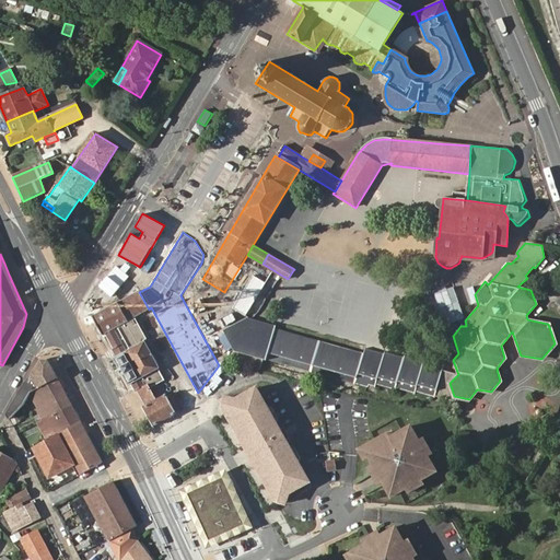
[(115,266),(98,286),(112,296),(128,277),(124,273),(129,267),(125,264),(120,270),(115,266)]
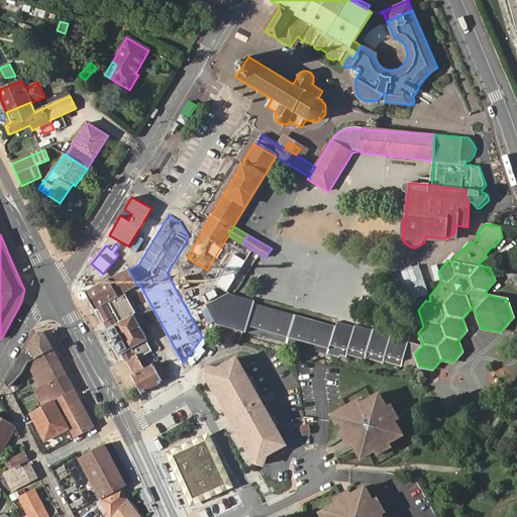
[(237,278),(242,268),(235,264),(230,274),(237,278)]
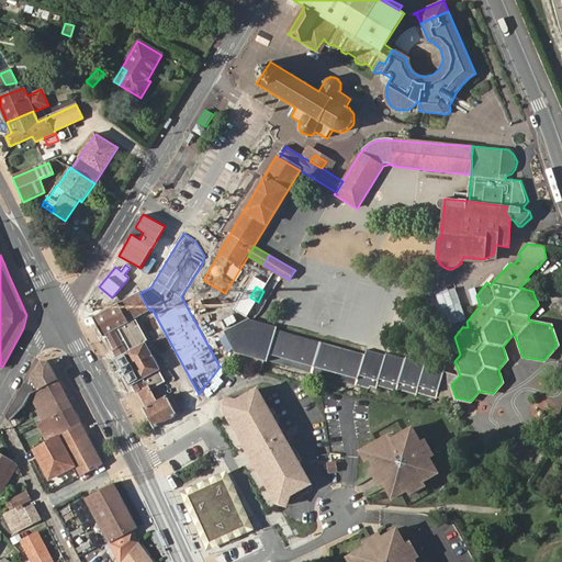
[(144,409),(153,427),(176,415),(167,396),(157,402),(150,390),(165,383),(158,370),(159,369),(145,343),(147,341),(134,318),(149,311),(139,293),(101,313),(101,314),(93,318),(104,336),(108,334),(115,351),(113,352),(116,358),(114,360),(128,386),(132,385),(135,393),(138,392),(146,407),(144,409)]
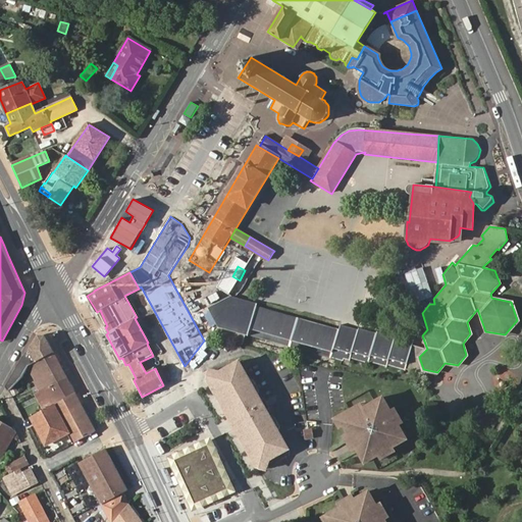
[(225,341),(245,305),(240,303),(240,302),(228,299),(208,308),(214,317),(219,327),(221,328),(215,337),(225,341)]
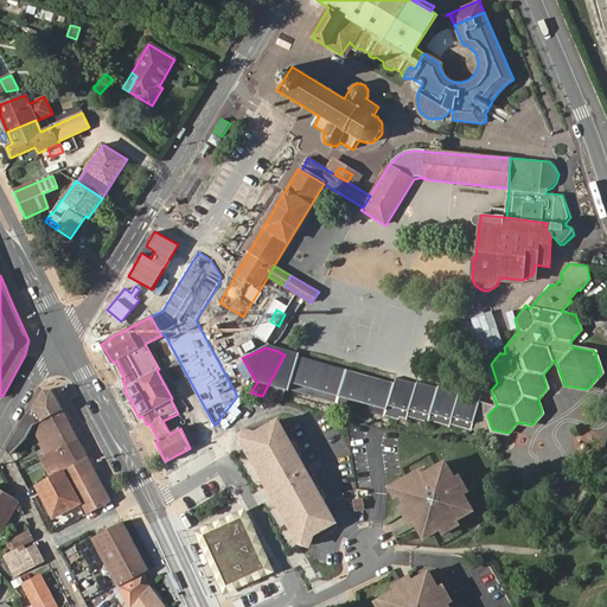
[(393,384),(285,355),(262,396),(274,400),(281,402),(285,388),(398,419),(400,416),(408,419),(409,416),(428,421),(429,419),(451,423),(452,421),(472,427),(479,398),(480,394),(466,389),(395,378),(393,384)]
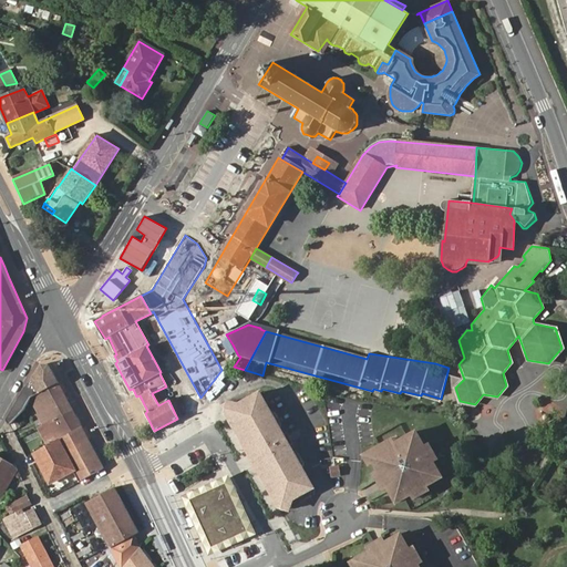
[(232,346),(216,353),(220,362),(236,354),(232,346)]
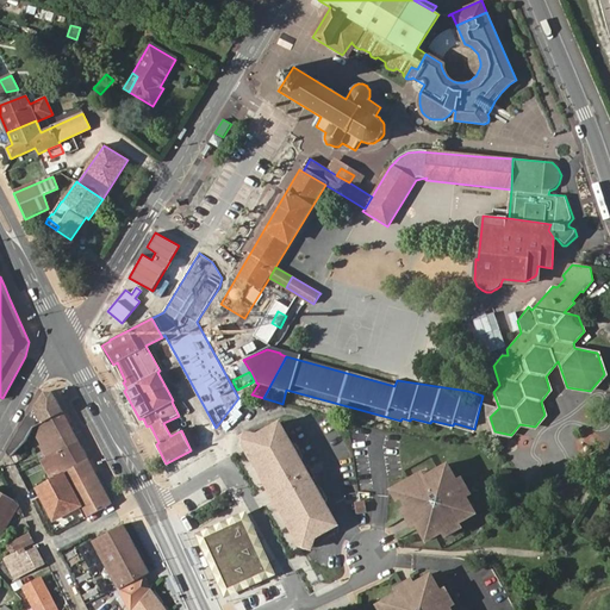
[(10,444),(6,449),(13,460),(17,458),(32,428),(33,428),(63,411),(53,392),(44,392),(33,410),(26,416),(24,417),(10,444)]
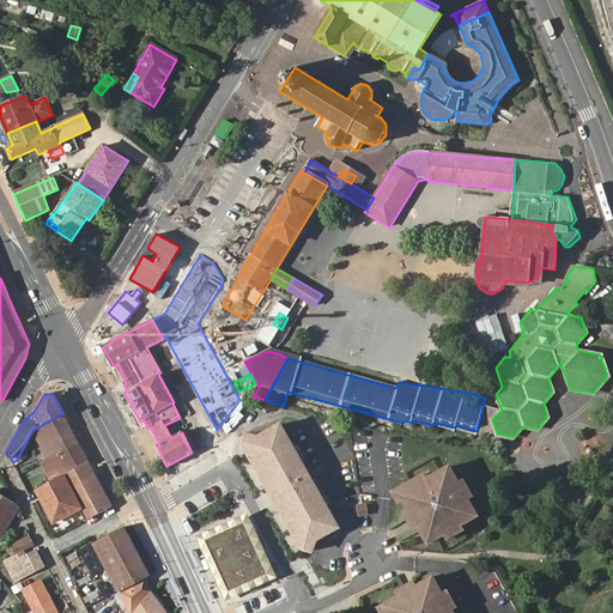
[(501,407),(484,402),(477,431),(497,434),(492,419),(502,410),(501,407)]
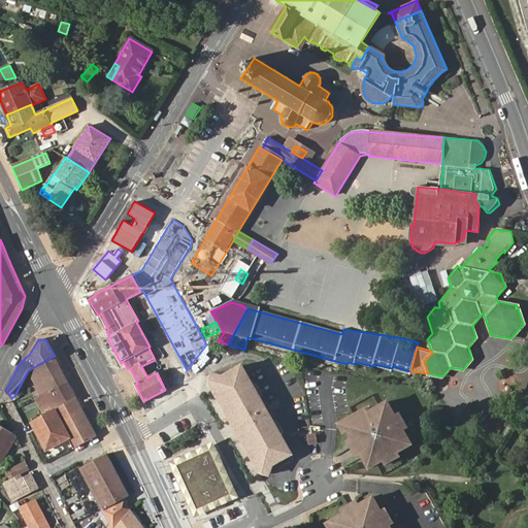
[(76,397),(55,356),(29,370),(42,395),(34,399),(42,415),(76,397)]
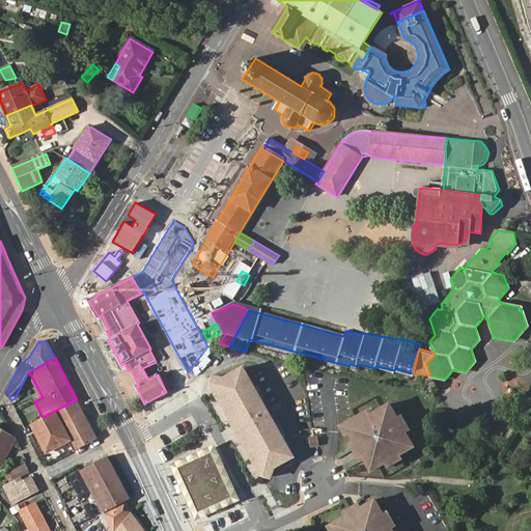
[(241,366),(220,379),(213,383),(262,470),(270,466),(290,454),(241,366)]
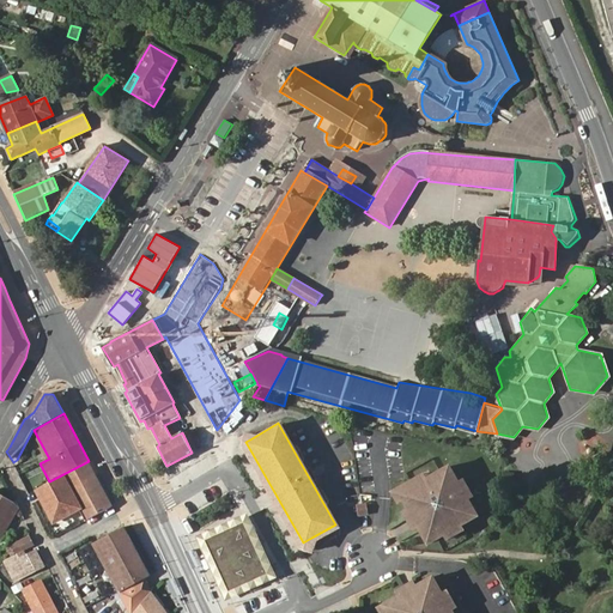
[(241,441),(240,444),(298,548),(299,548),(301,548),(303,548),(305,547),(308,546),(310,544),(310,542),(311,541),(311,539),(311,538),(303,542),(246,442),(254,437),(252,436),(250,436),(247,436),(244,437),(243,438),(241,441)]
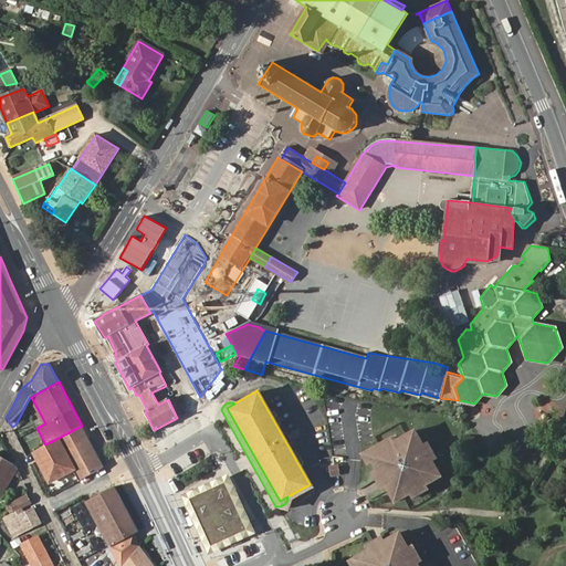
[(81,479),(104,467),(82,426),(45,444),(33,451),(50,481),(74,468),(81,479)]
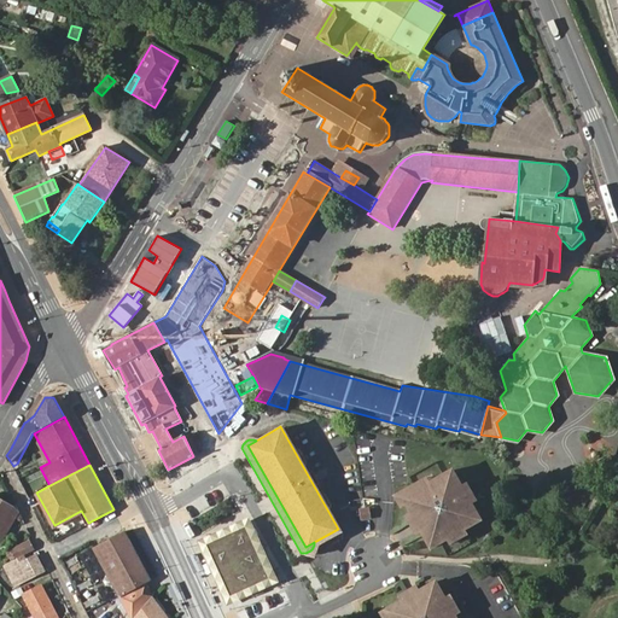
[(414,517),(421,532),(431,549),(448,540),(462,531),(479,523),(470,505),(462,489),(453,473),(430,485),(404,500),(408,507),(414,517)]
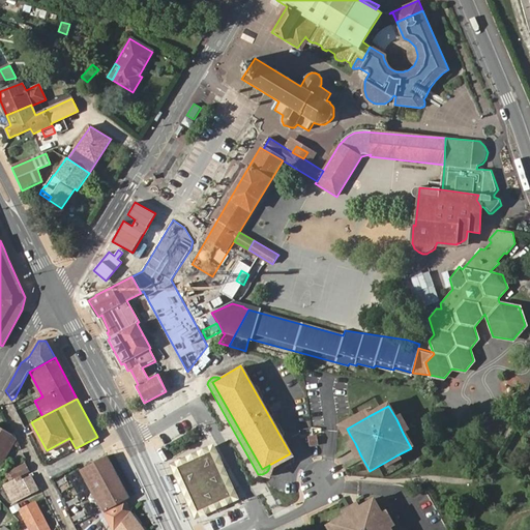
[(466,420),(468,411),(454,408),(452,418),(466,420)]
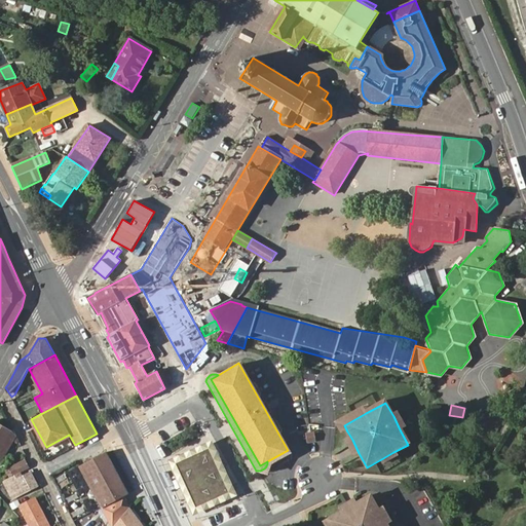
[(343,434),(347,431),(344,425),(366,413),(364,408),(337,423),(343,434)]
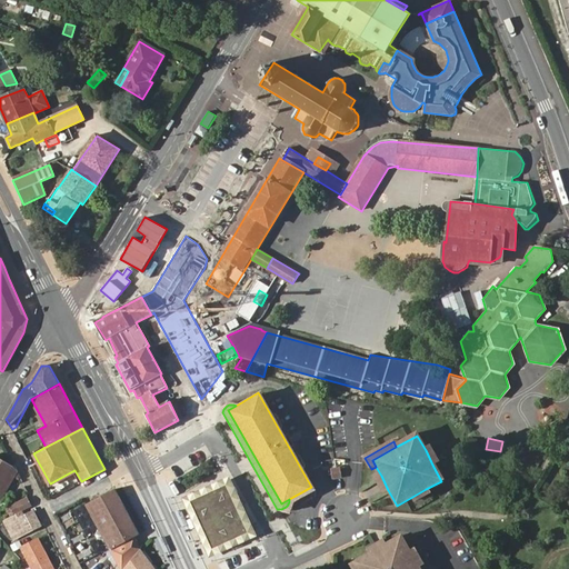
[(431,447),(426,450),(432,465),(438,461),(431,447)]
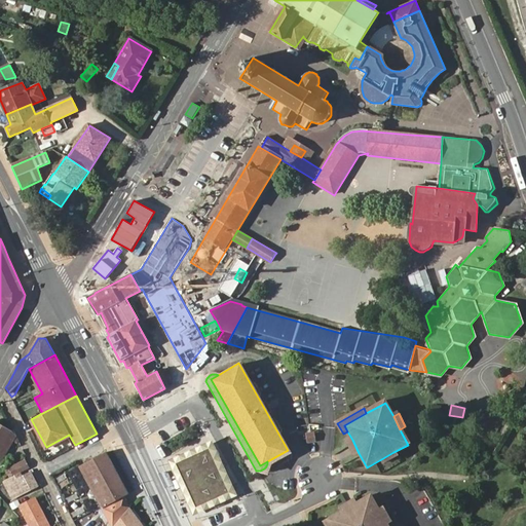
[(0,451),(11,431),(0,425),(0,451)]
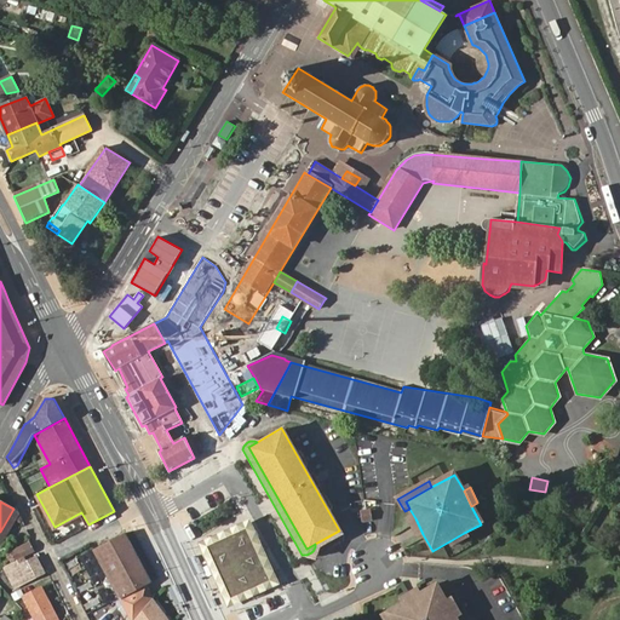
[(0,547),(19,514),(13,509),(0,532),(0,547)]
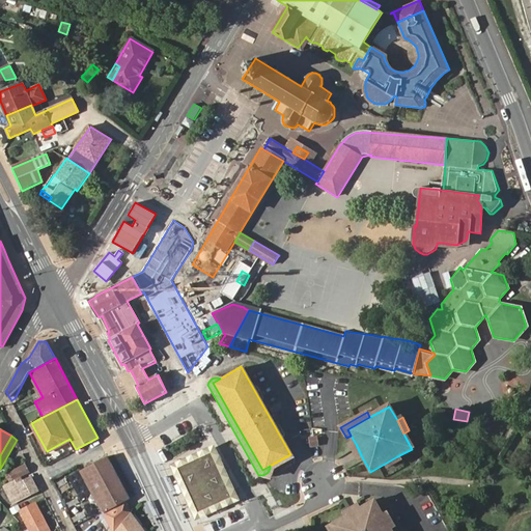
[(318,436),(309,436),(309,447),(319,446),(318,436)]
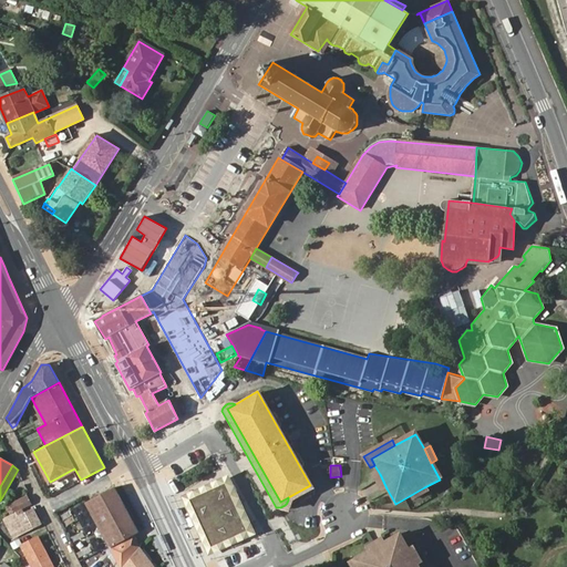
[(382,491),(387,488),(380,474),(374,476),(382,491)]
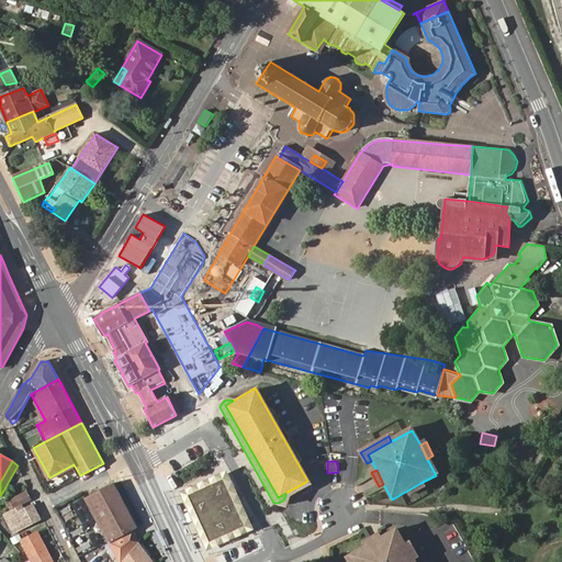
[(225,471),(179,493),(204,550),(254,529),(225,471)]
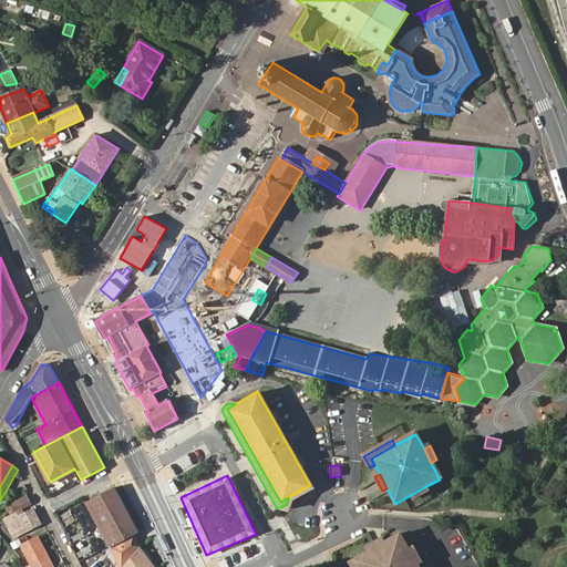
[(120,566),(123,566),(141,547),(134,534),(140,531),(115,487),(86,503),(120,566)]
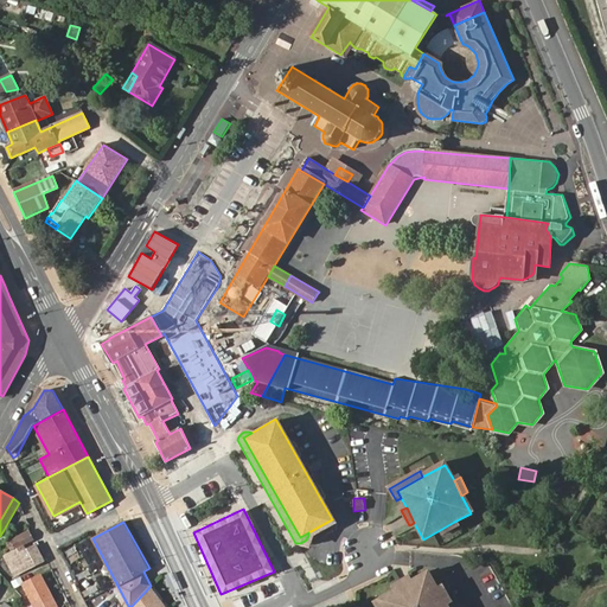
[(458,528),(454,522),(440,530),(442,536),(458,528)]
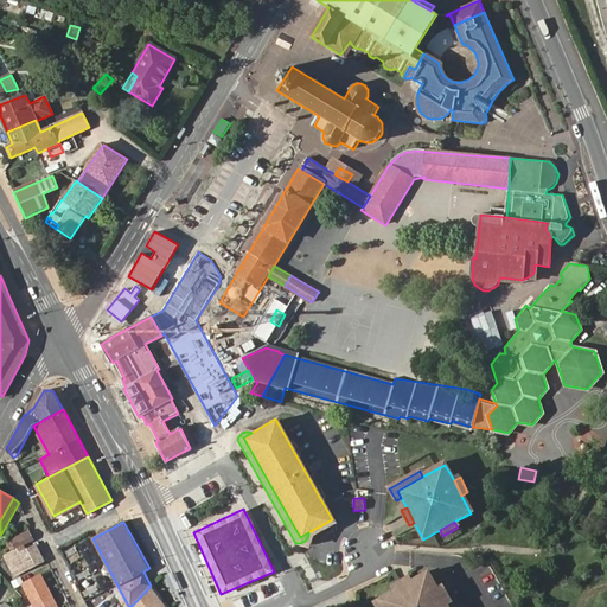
[(17,549),(34,540),(30,530),(12,540),(17,549)]
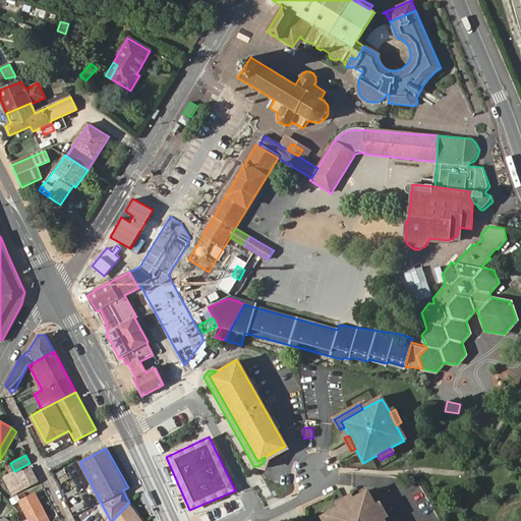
[(32,467),(6,480),(12,494),(38,480),(32,467)]
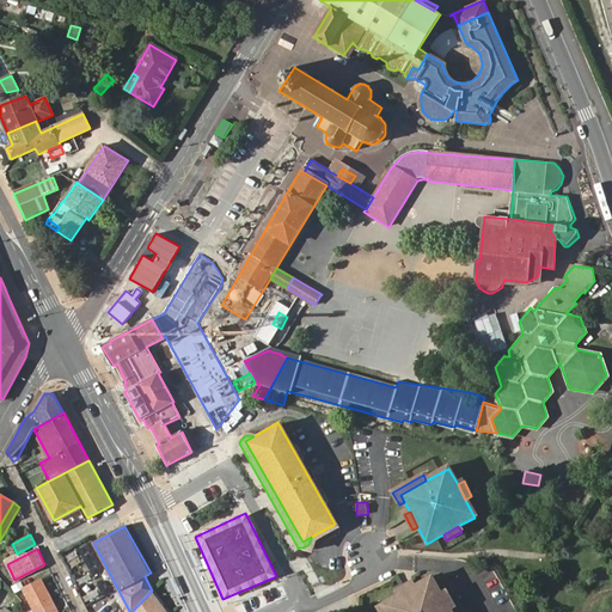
[(446,611),(446,610),(438,593),(429,577),(411,586),(395,594),(378,603),(383,611),(446,611)]
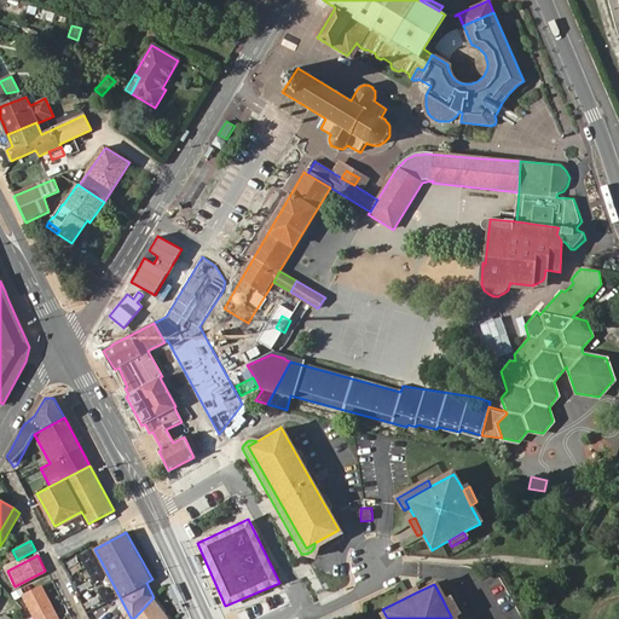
[(23,596),(35,618),(58,618),(41,586),(23,596)]
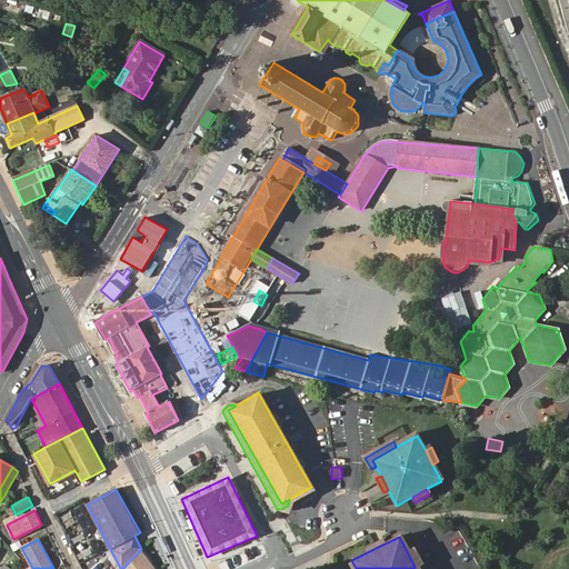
[(365,548),(367,552),(382,545),(379,540),(365,548)]
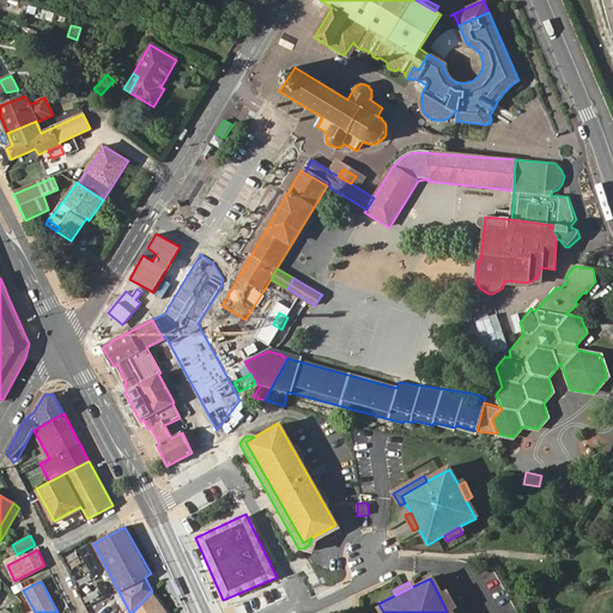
[(168,612),(152,592),(133,612),(168,612)]
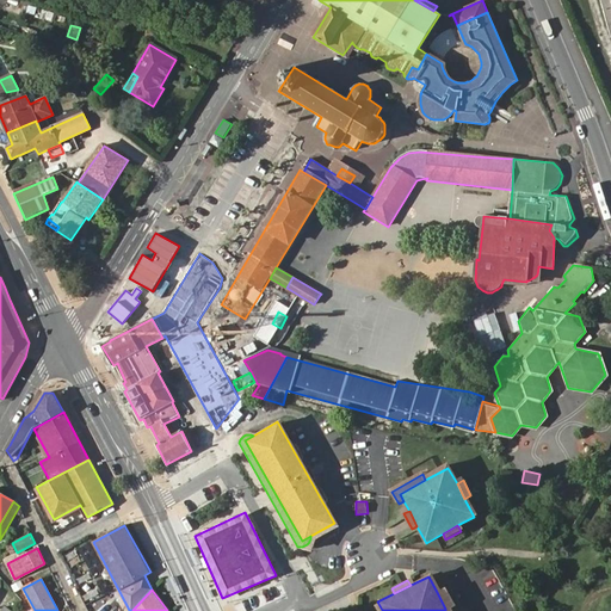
[(442,590),(437,592),(445,609),(450,606),(442,590)]
